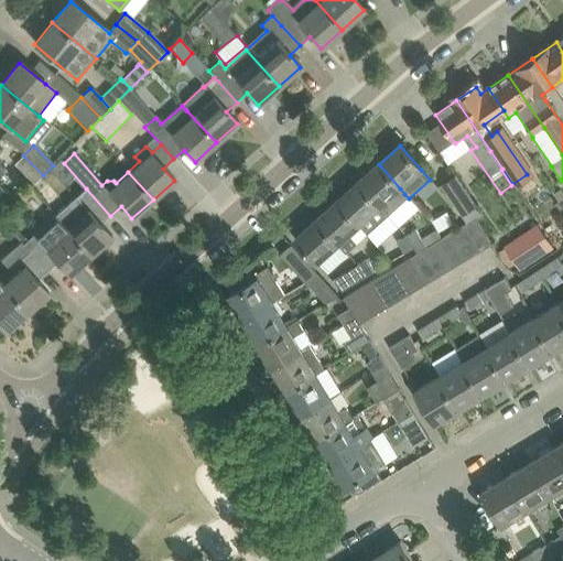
[(33,185),(43,175),(23,155),(13,165),(33,185)]
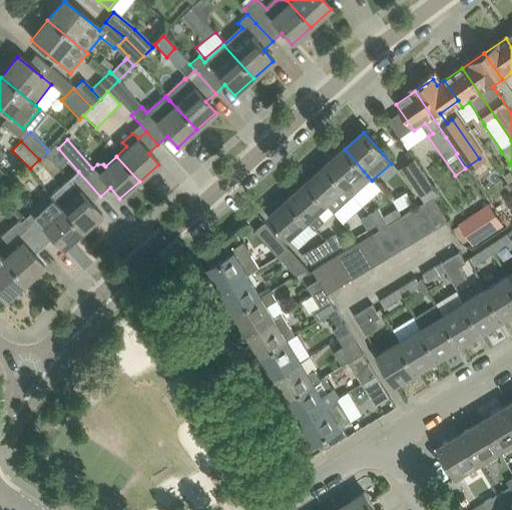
[(349,193),(353,197),(372,180),(368,176),(364,171),(345,149),(326,166),(346,188),(349,193)]
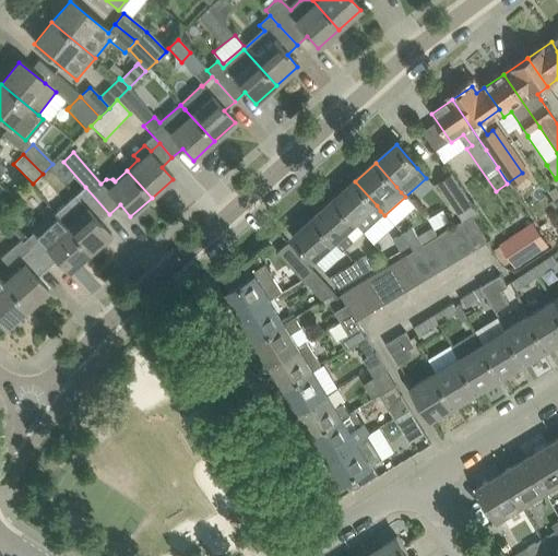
[(458,184),(452,175),(437,185),(458,215),(473,205),(458,184)]
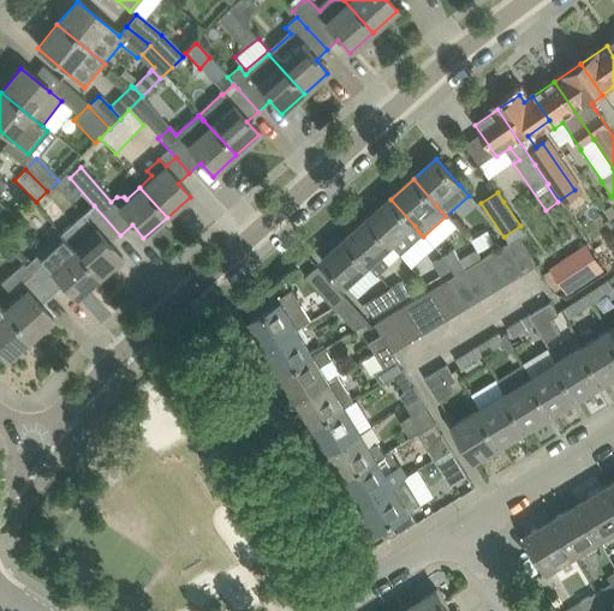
[(368,221),(391,246),(392,246),(401,256),(423,237),(418,232),(415,226),(391,199),(368,221)]
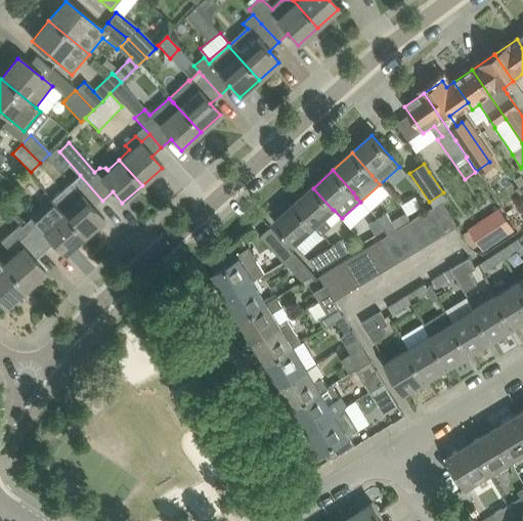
[(50,202),(83,237),(103,220),(93,209),(102,201),(80,175),(50,202)]
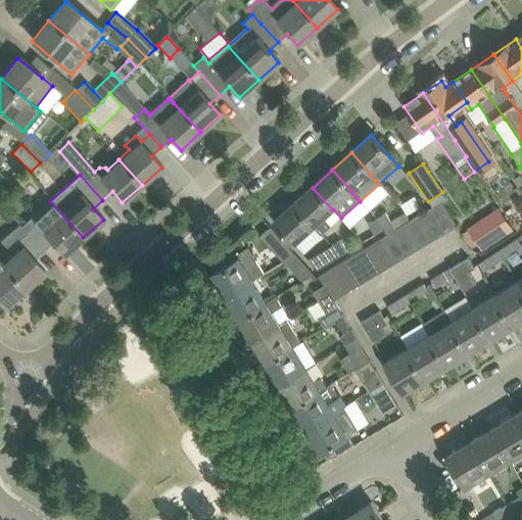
[(293,204),(314,227),(321,236),(331,227),(323,219),(332,209),(313,188),(293,204)]
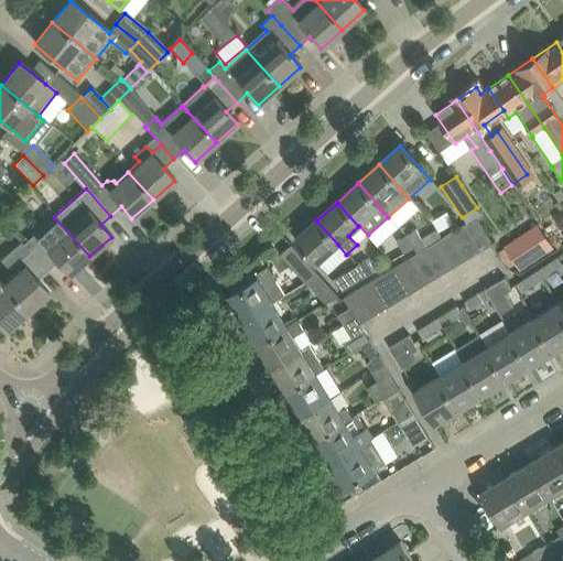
[(32,237),(23,246),(47,272),(57,263),(68,276),(89,256),(54,217),(53,216),(31,236),(32,237)]
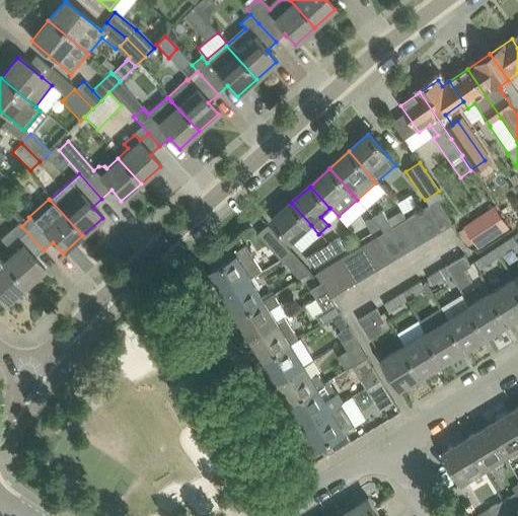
[(425,210),(439,234),(452,226),(437,202),(425,210)]
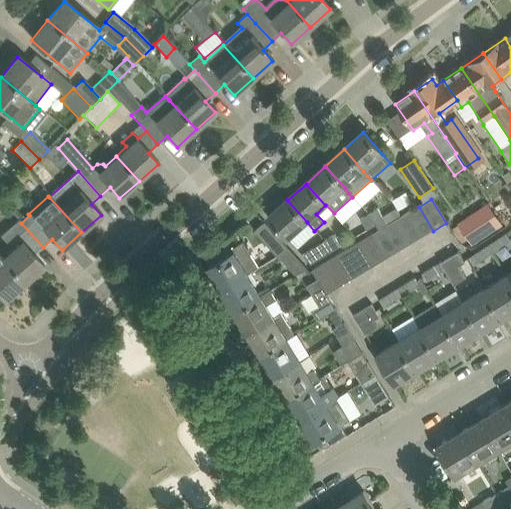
[(287,240),(307,222),(287,200),(267,218),(287,240)]
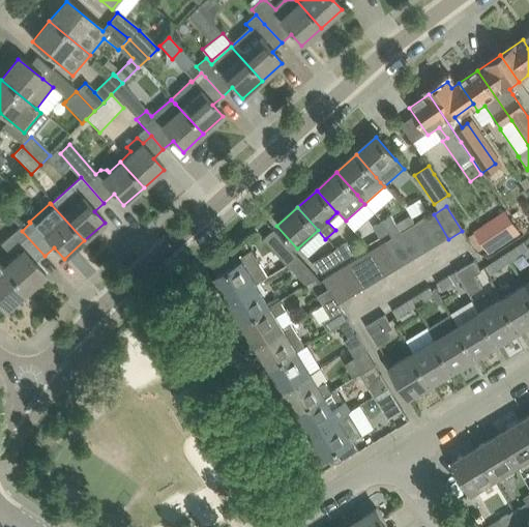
[(473,233),(488,256),(520,235),(505,211),(473,233)]
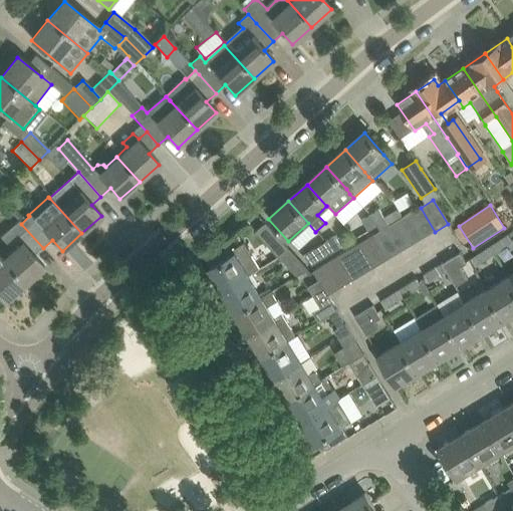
[(504,207),(497,211),(504,222),(511,217),(504,207)]
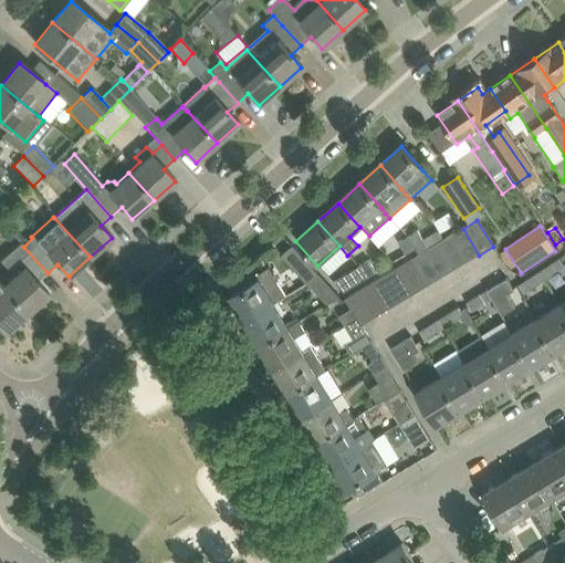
[(463,229),(410,261),(426,288),(479,256),(463,229)]
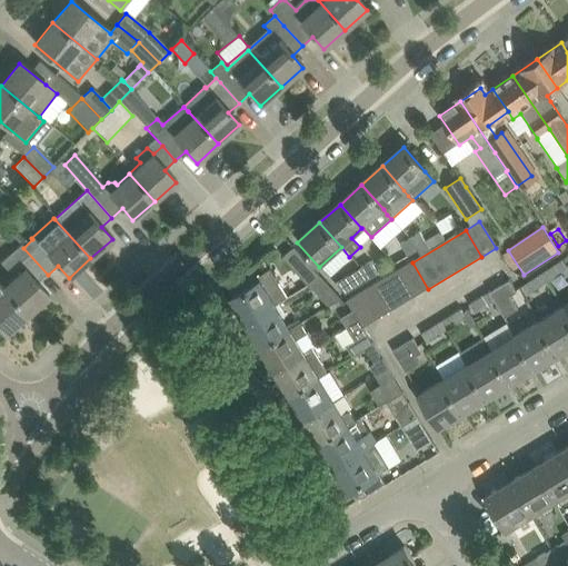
[(409,239),(417,251),(442,236),(440,234),(425,242),(419,234),(409,239)]
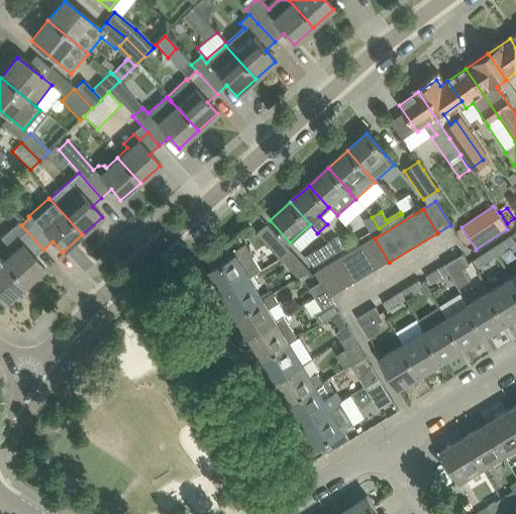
[(357,241),(379,228),(372,217),(349,231),(357,241)]
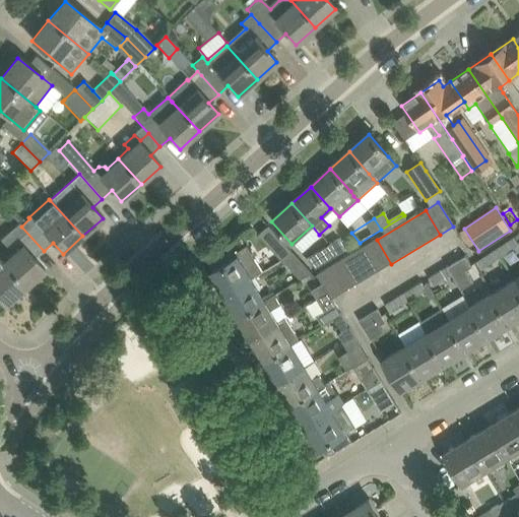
[(11,254),(2,263),(24,288),(44,270),(35,260),(44,251),(21,227),(19,224),(0,241),(11,254)]
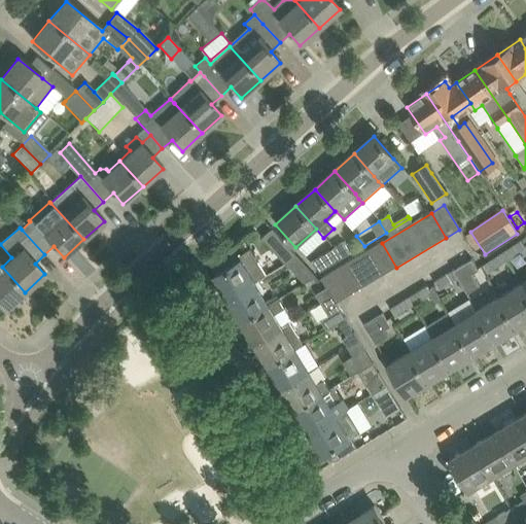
[(263,240),(287,267),(297,257),(273,231),(263,240)]
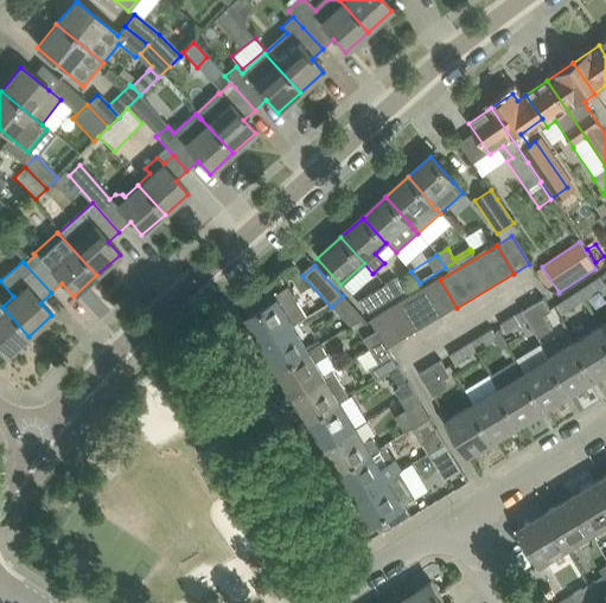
[(605,287),(600,278),(578,293),(585,302),(605,287)]
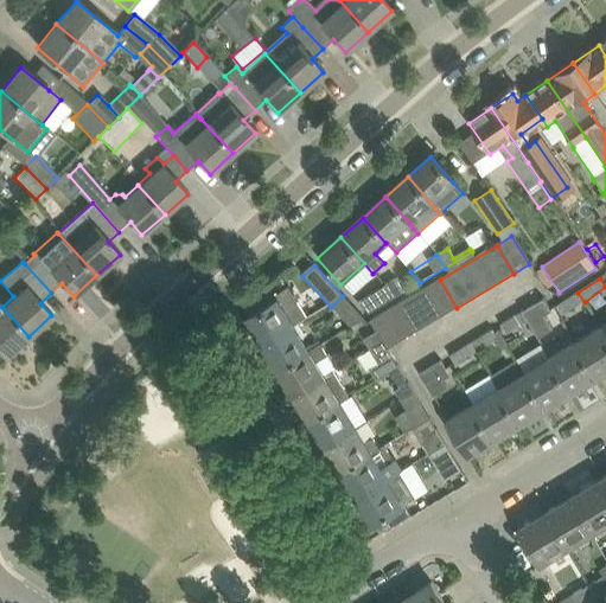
[(426,288),(444,316),(457,308),(440,280),(426,288)]
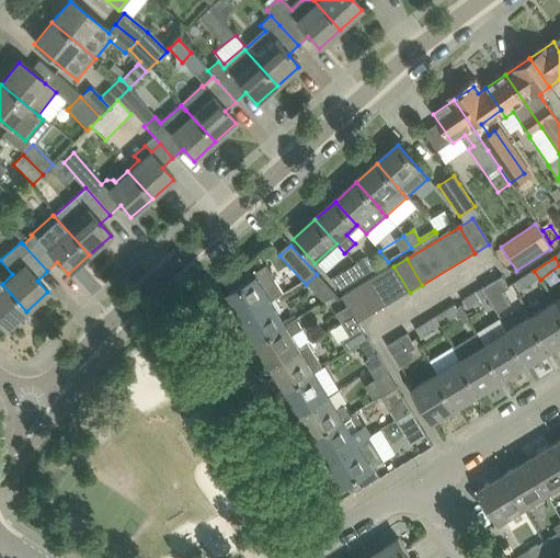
[(355,265),(363,277),(373,271),(366,260),(355,265)]
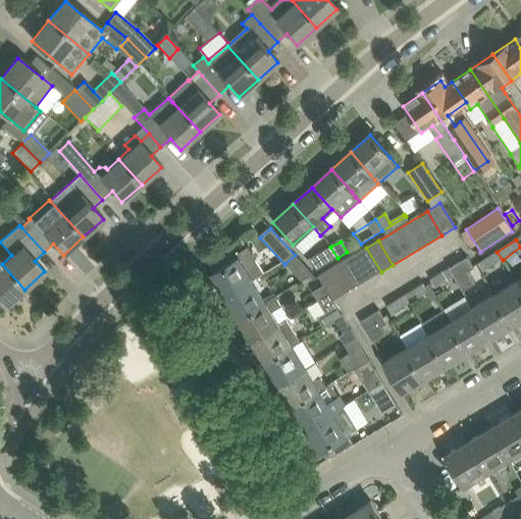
[(317,270),(337,258),(330,247),(308,260),(317,270)]
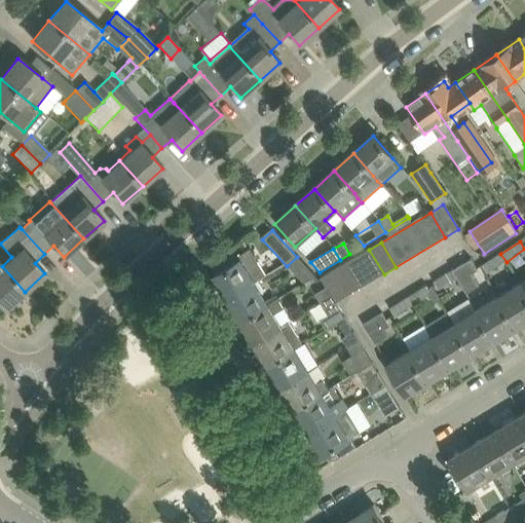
[(357,257),(372,282),(384,274),(369,250),(357,257)]
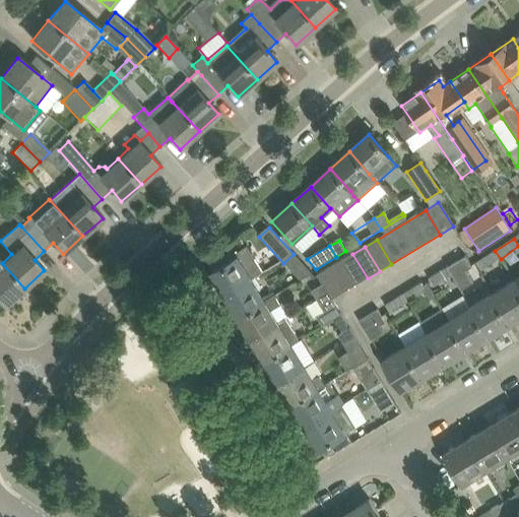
[(210,273),(224,297),(251,280),(262,273),(246,248),(234,255),(236,258),(210,273)]
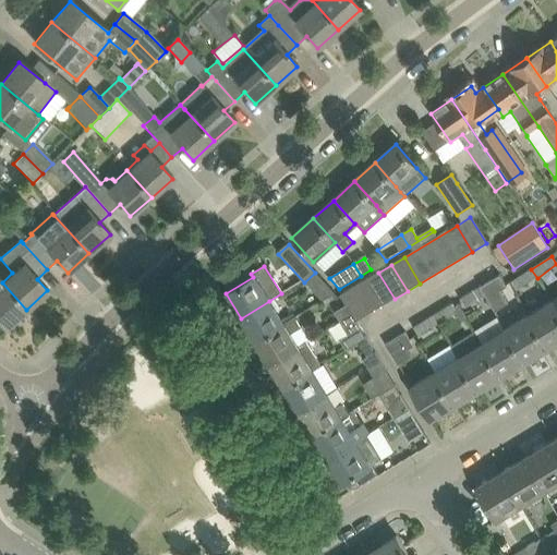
[(518,290),(537,278),(531,269),(512,281),(518,290)]
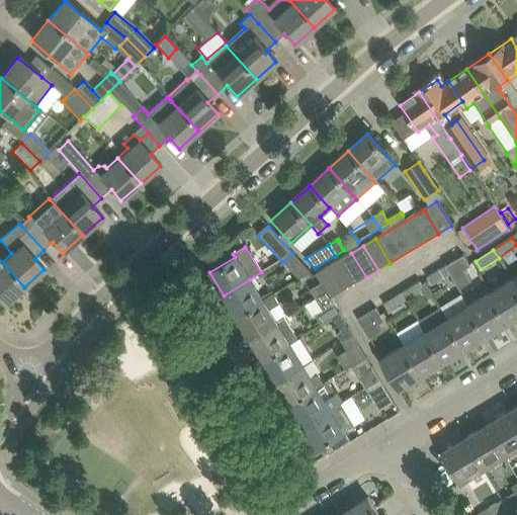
[(311,273),(292,253),(282,262),(299,279),(311,273)]
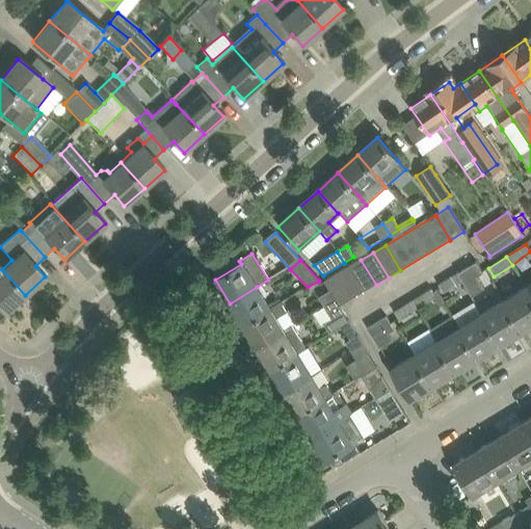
[(348,267),(364,292),(376,285),(361,260),(348,267)]
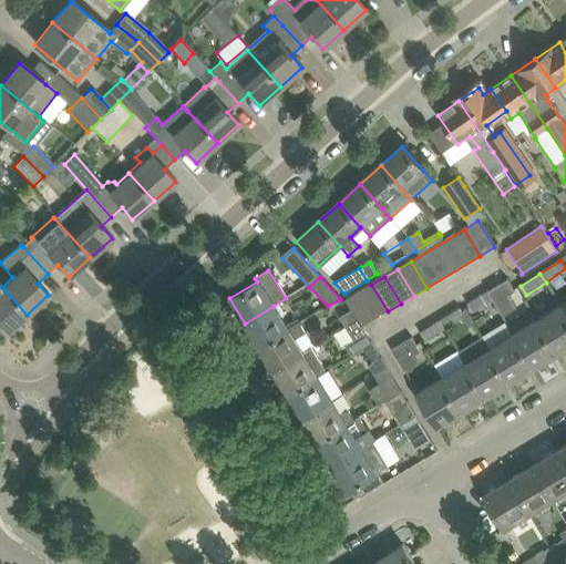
[(507,280),(486,293),(492,301),(513,289),(507,280)]
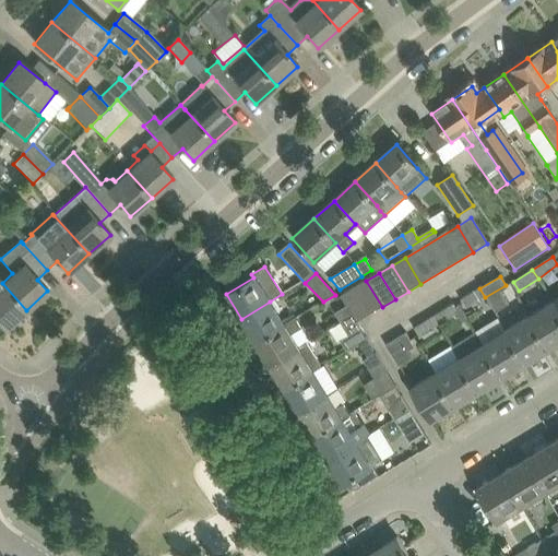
[(2,283),(0,280),(0,326),(3,330),(26,310),(2,283)]
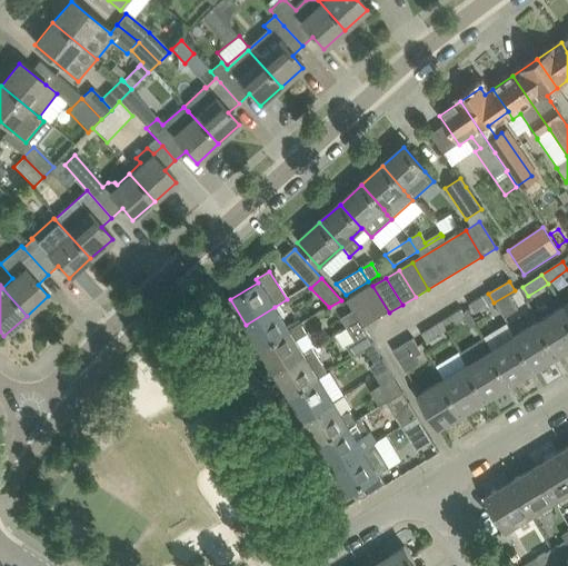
[(359,294),(376,320),(389,313),(372,286),(359,294)]
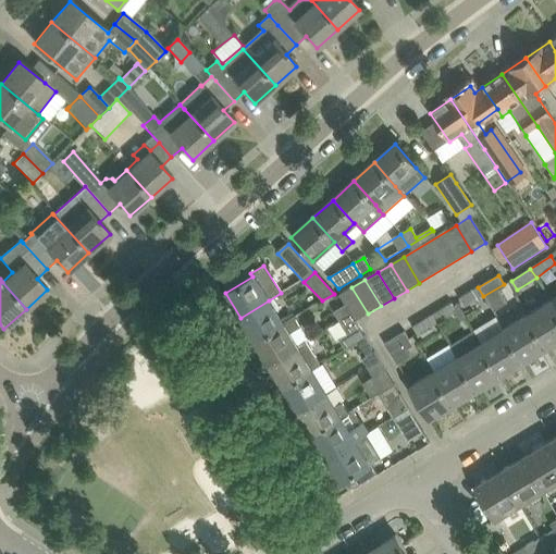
[(333,312),(340,322),(350,315),(353,318),(355,321),(368,314),(351,287),(338,296),(344,306),(333,312)]
